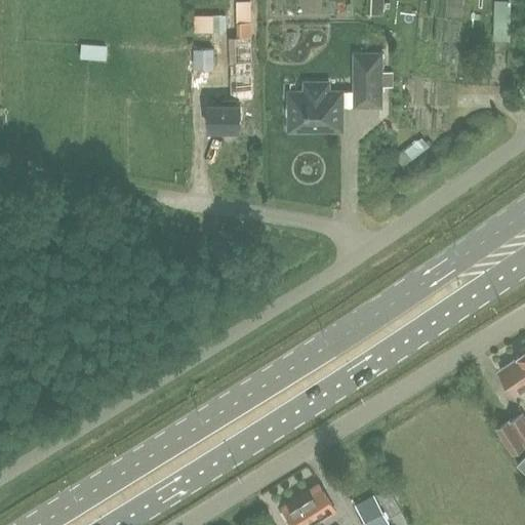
[(380,15),(380,0),(362,0),(363,14),(380,15)]
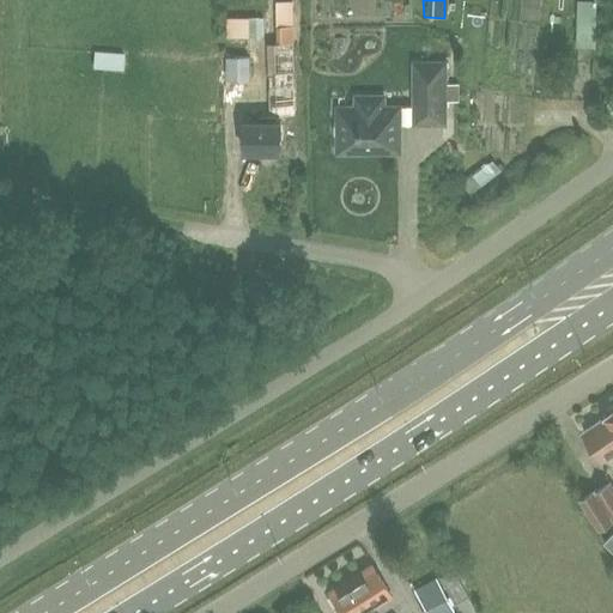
[(594,2),(575,1),(572,48),(593,49),(594,2)]
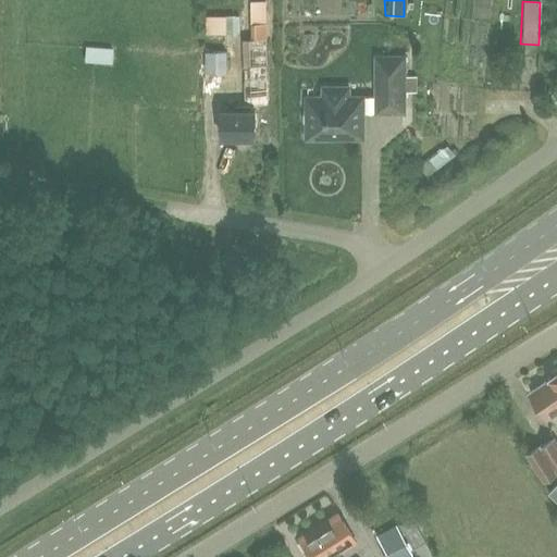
[(254,103),(267,103),(265,23),(252,23),(252,39),(243,39),(244,103),(236,103),(236,110),(221,110),(221,137),(255,137),(255,110),(254,103)]
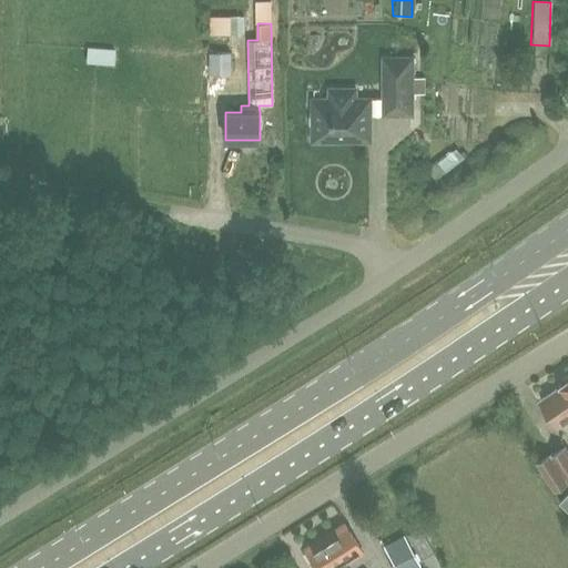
[(118,68),(119,52),(89,51),(88,67),(118,68)]
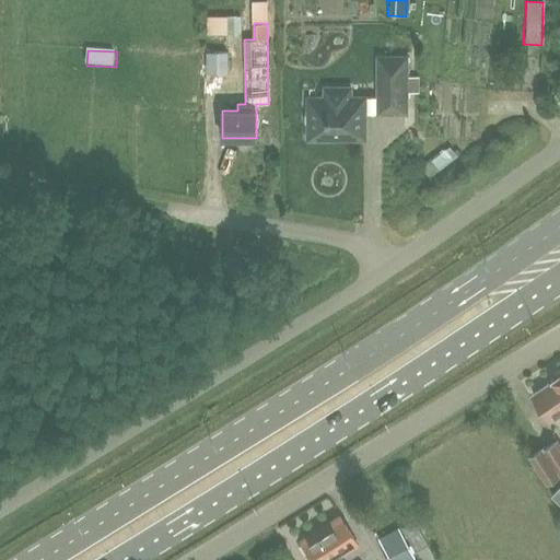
[(226,71),(226,51),(206,53),(206,72),(226,71)]
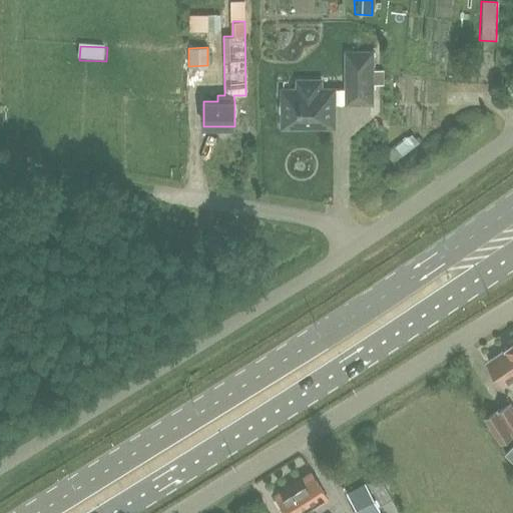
[(370,84),(370,50),(346,50),(346,84),(370,84)]
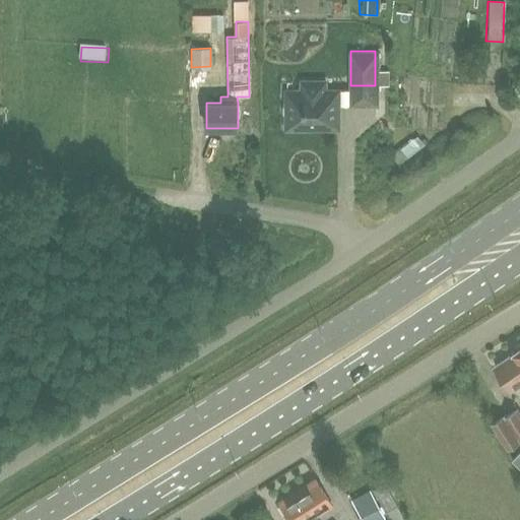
[(302,95),(285,95),(285,101),(282,108),(282,112),(286,119),(286,128),(307,127),(307,124),(337,123),(336,93),(323,93),(323,81),(301,81),(302,95)]
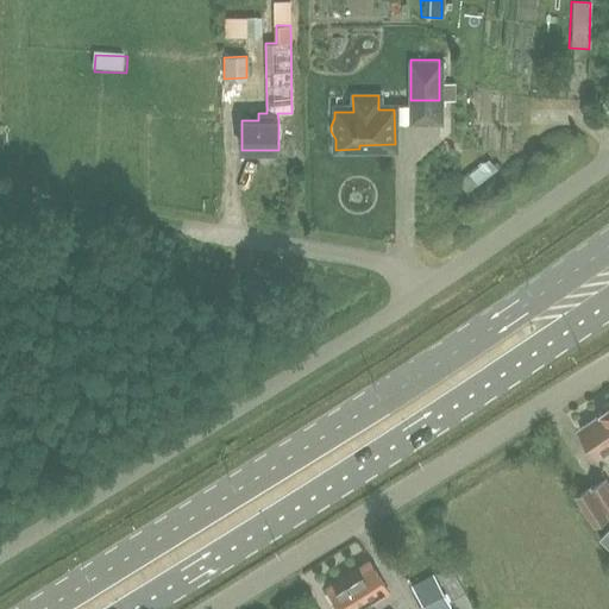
[(608,406),(598,414),(598,415),(579,428),(597,456),(608,447),(608,406)]
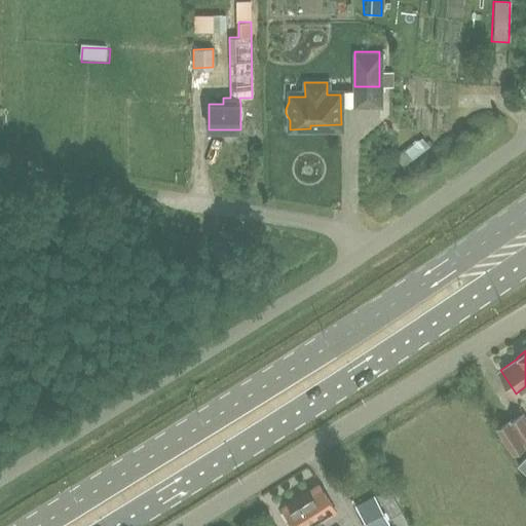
[(525,444),(525,419),(522,414),(510,421),(510,420),(497,428),(514,453),(525,444)]
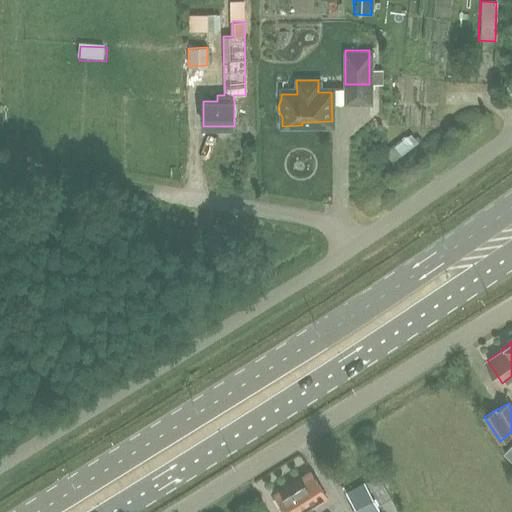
[(312,511),(310,507),(326,497),(310,472),(274,495),(284,511),(312,511)]
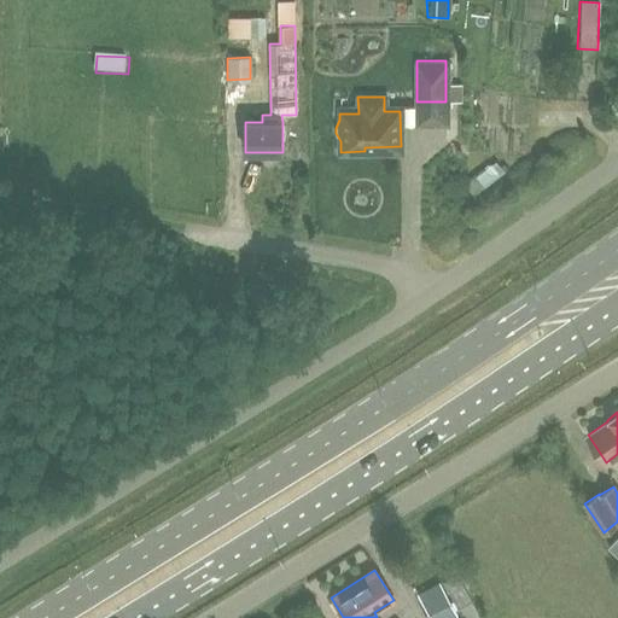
[(462,605),(476,598),(460,573),(447,579),(462,605)]
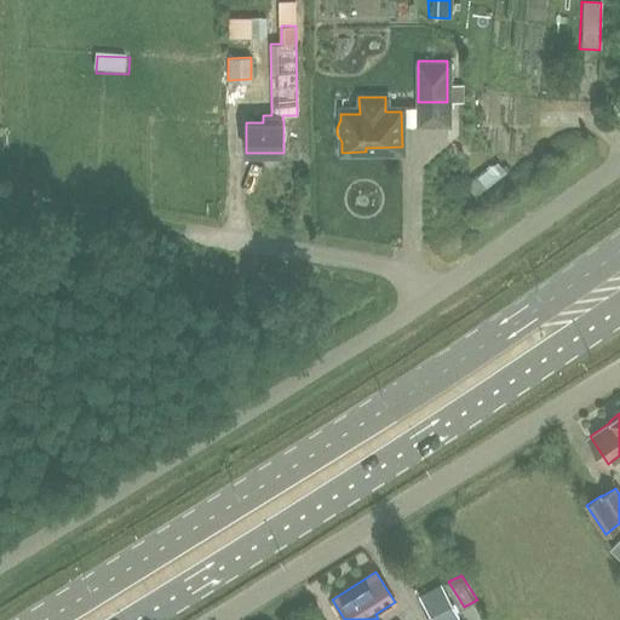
[(452,619),(459,616),(440,584),(418,596),(430,619),(452,619)]
